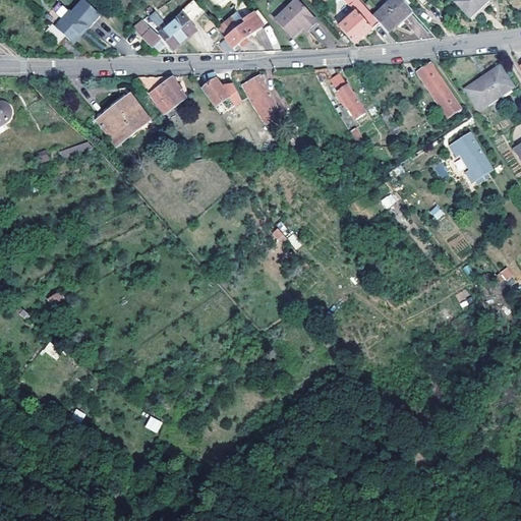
[(64,37),(68,41),(76,33),(77,34),(84,26),(85,29),(98,16),(80,0),(69,12),(67,10),(53,25),(64,37)]
